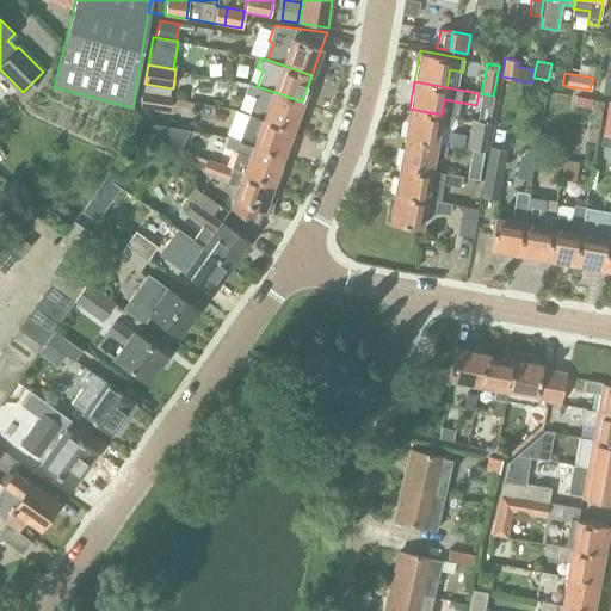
[(263,119),(292,130),(302,102),(257,86),(257,87),(248,84),(245,93),(255,97),(250,115),(263,119)]
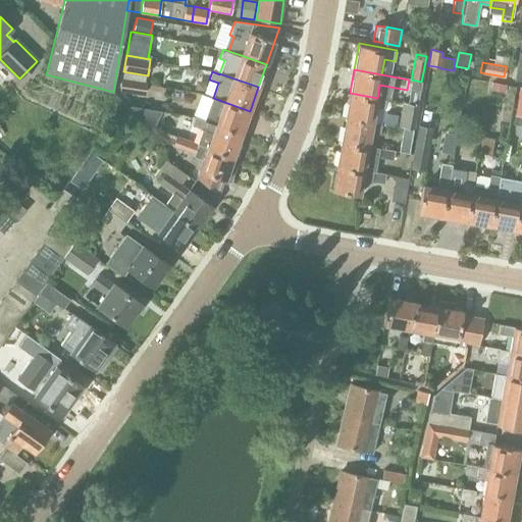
[(137,94),(138,82),(121,79),(119,91),(137,94)]
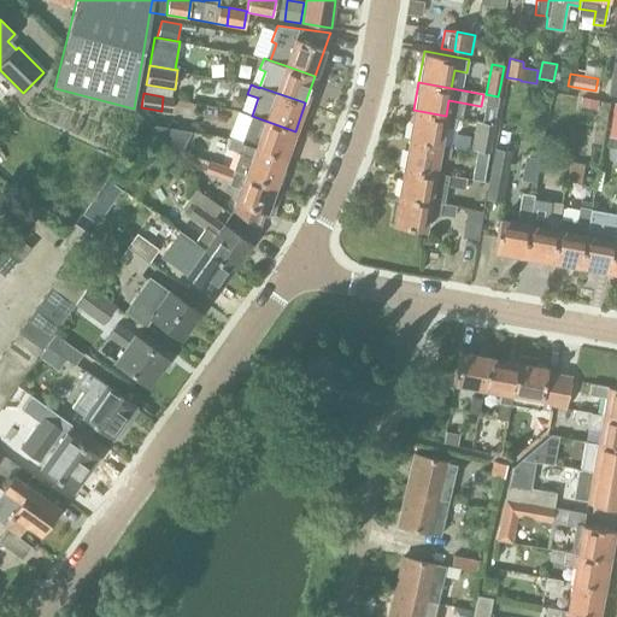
[(486,94),(485,105),(486,105),(497,106),(498,97),(486,94)]
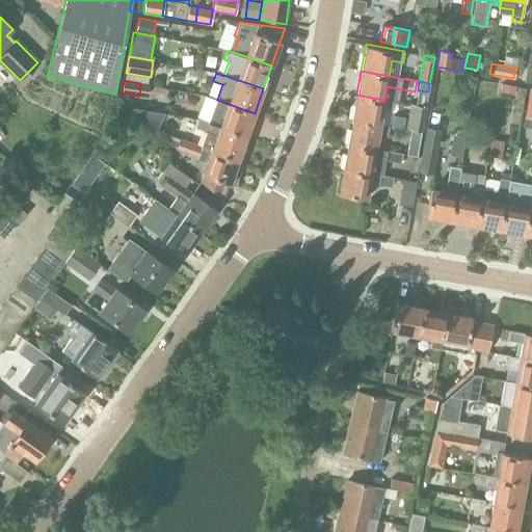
[(515,86),(501,83),(500,91),(514,94),(515,86)]
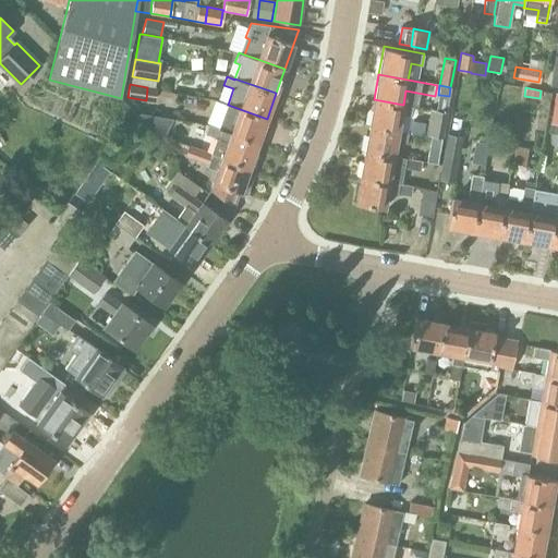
[(374,99),(368,125),(398,131),(401,114),(411,117),(412,107),(403,105),(374,99)]
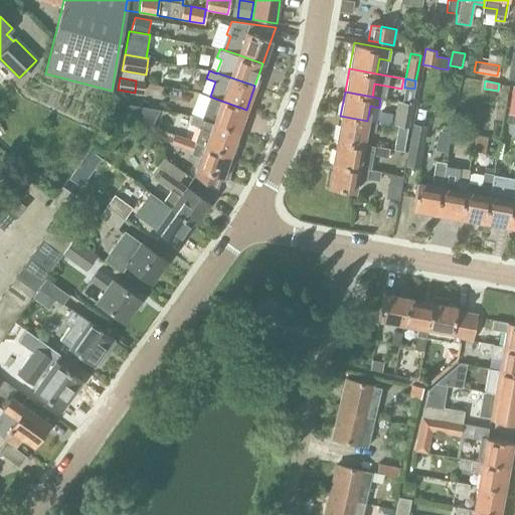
[(238,132),(246,110),(221,101),(210,97),(202,118),(238,132)]
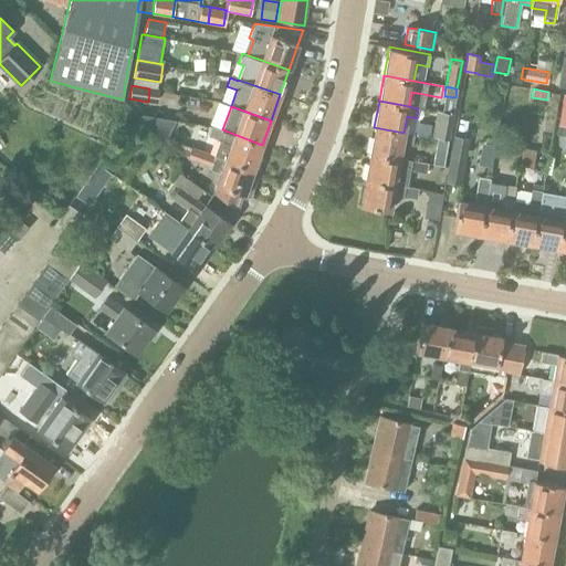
[(452,114),(442,113),(438,139),(448,140),(452,114)]
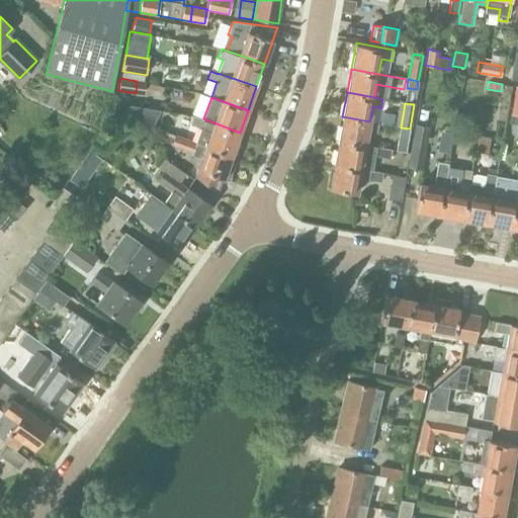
[(144,107),(130,105),(126,108),(138,120),(144,107)]
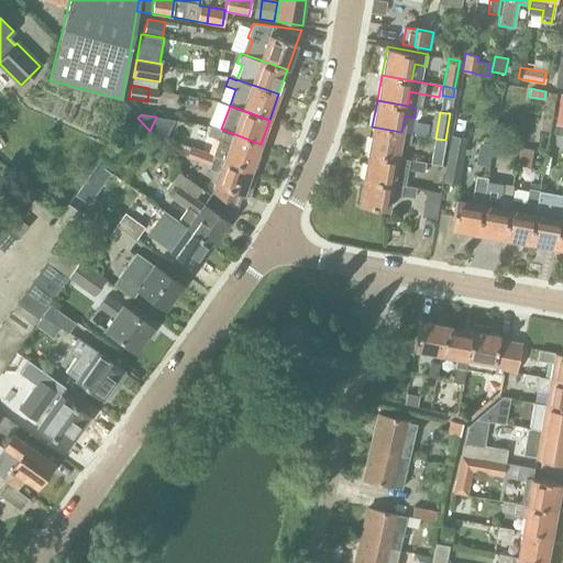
[(156,117),(150,131),(162,144),(174,120),(156,117)]
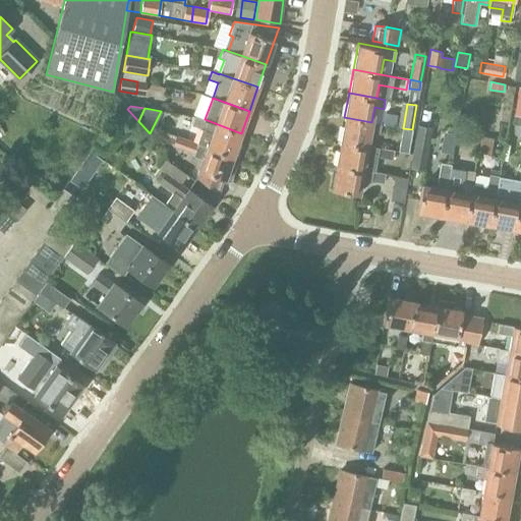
[(241,133),(205,119),(196,116),(193,125),(205,129),(199,143),(233,156),(241,133)]
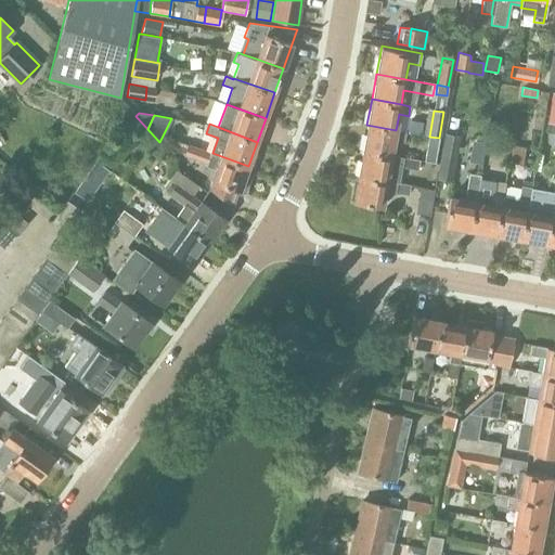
[(405,132),(396,130),(366,125),(362,150),(391,155),(394,141),(403,142),(405,132)]
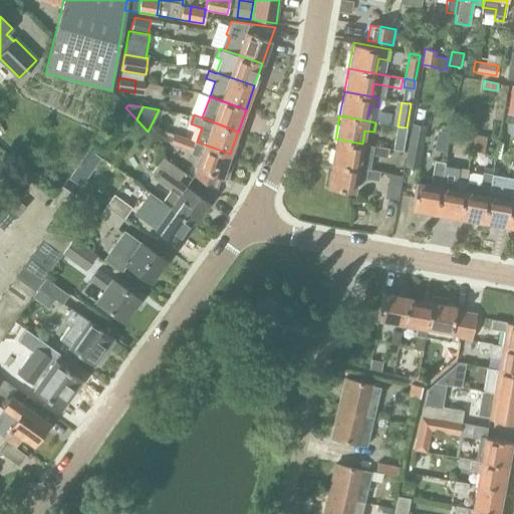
[(426,126),(412,123),(405,166),(419,168),(426,126)]
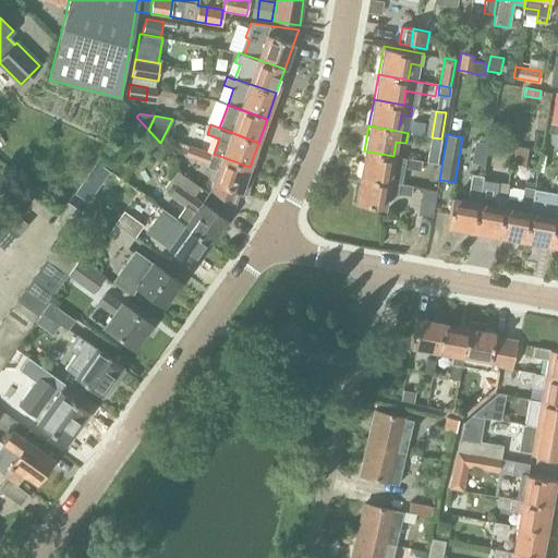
[(437,164),(441,138),(432,137),(427,162),(437,164)]
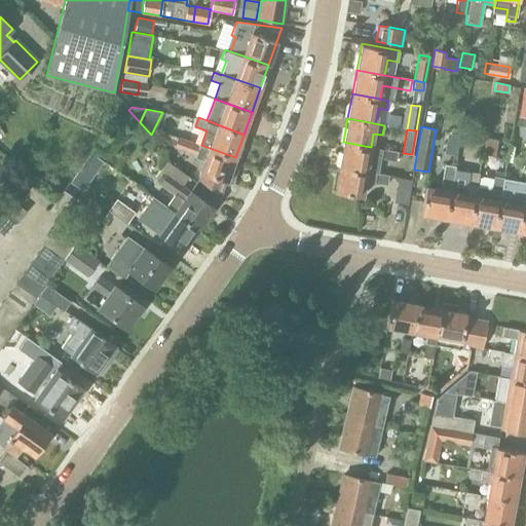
[(235,157),(201,145),(180,138),(178,144),(183,149),(196,154),(195,157),(204,161),(198,179),(220,195),(225,182),(232,184),(237,171),(231,168),(235,157)]
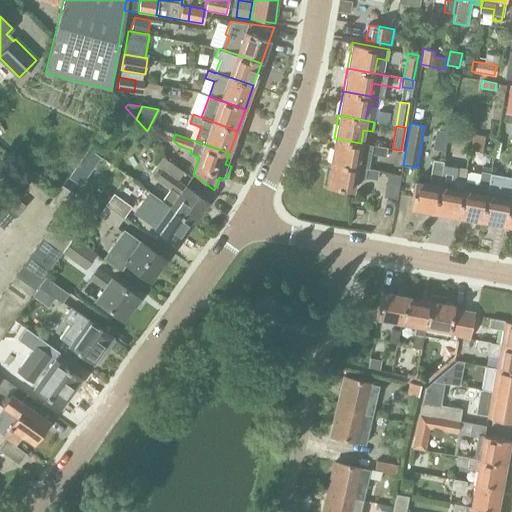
[(485,136),(473,134),(470,150),(482,152),(485,136)]
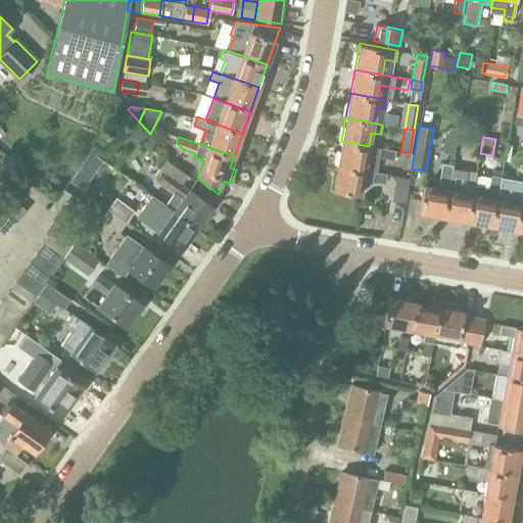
[(395,151),(369,146),(341,141),(337,165),(364,171),(376,173),(378,158),(394,160),(395,151)]
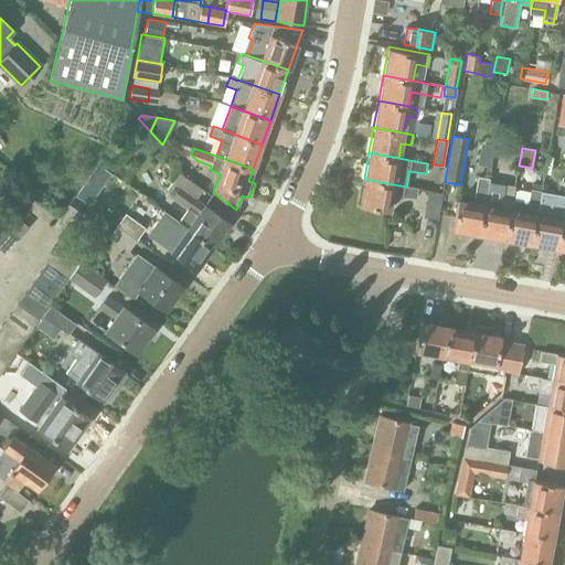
[(451,228),(479,234),(484,204),(489,182),(489,179),(478,177),(472,203),(456,200),(451,228)]
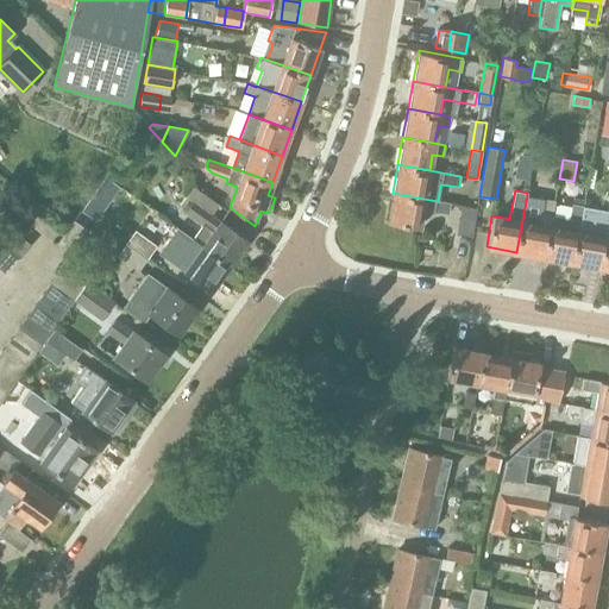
[(438,201),(424,199),(393,193),(387,221),(419,227),(422,209),(449,214),(450,203),(438,201)]
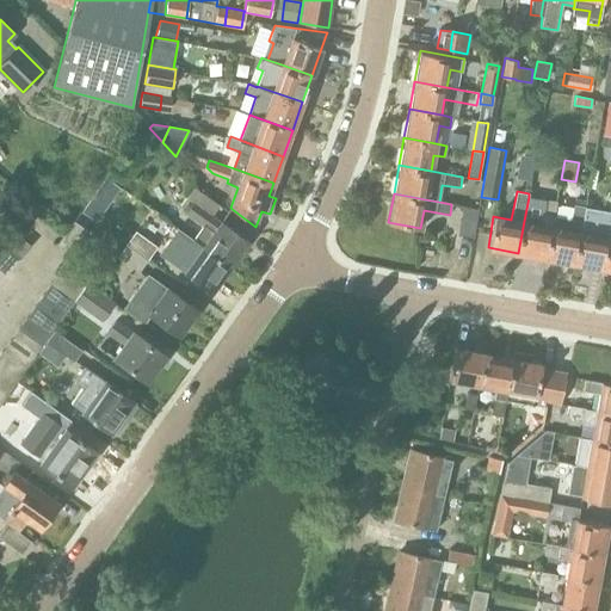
[(556,202),(545,201),(545,199),(529,197),(524,221),(518,253),(547,258),(553,227),(554,215),(556,202)]
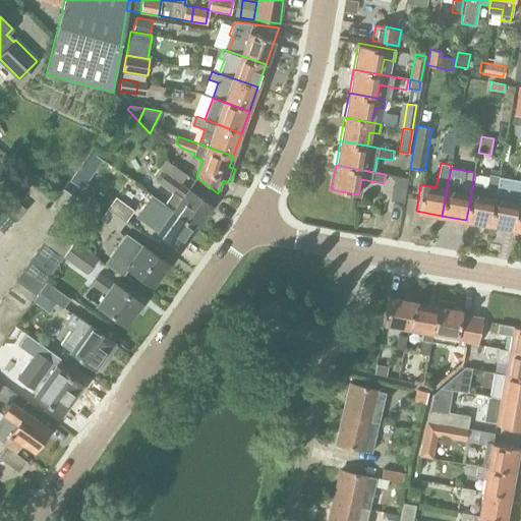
[(166,172),(159,182),(173,192),(180,182),(166,172)]
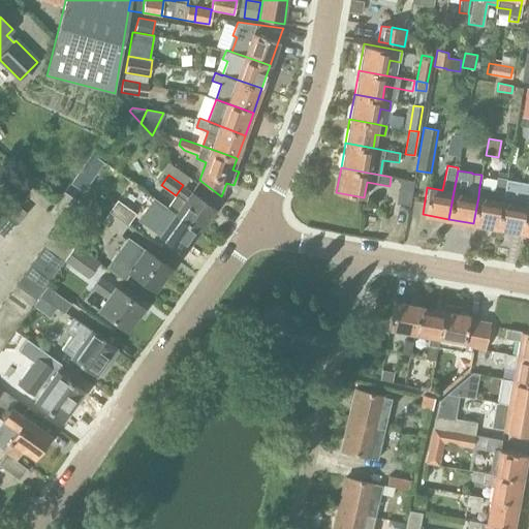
[(399,190),(396,204),(409,206),(412,192),(414,181),(401,178),(399,190)]
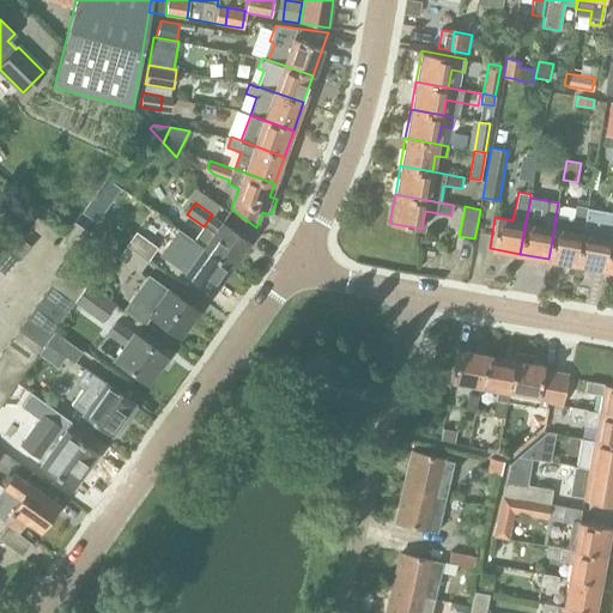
[(556,216),(554,228),(548,259),(576,263),(582,232),(584,222),(587,207),(576,206),(574,219),(556,216)]
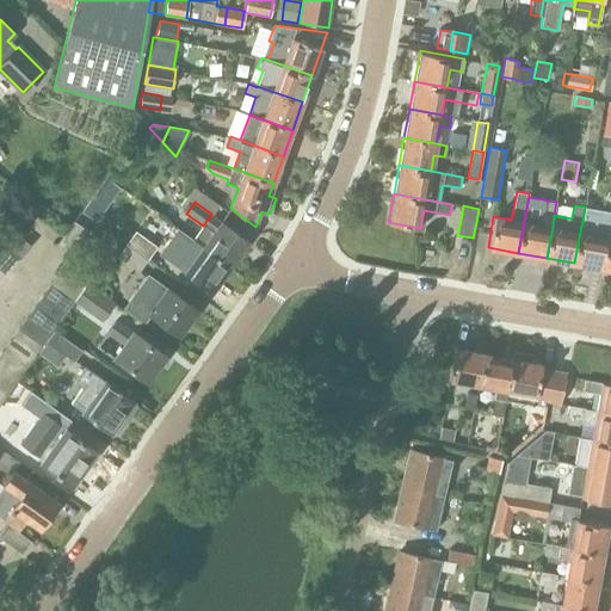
[(574,263),(603,269),(609,238),(610,223),(610,211),(603,210),(600,224),(582,221),(580,232),(574,263)]
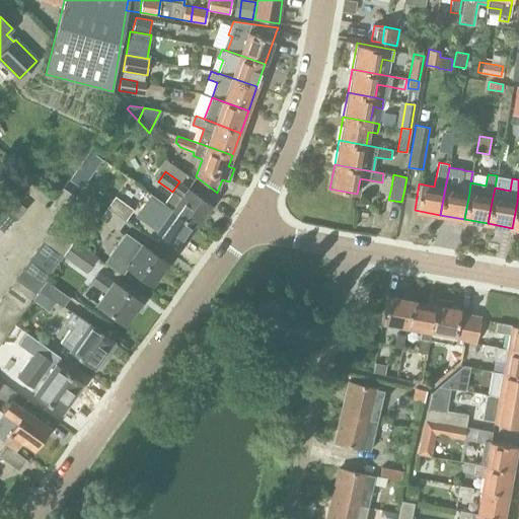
[(172,192),(164,204),(195,226),(210,204),(179,181),(172,192)]
